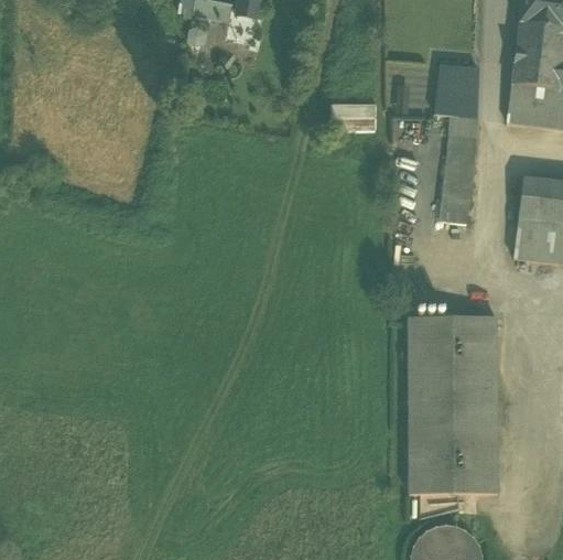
[(233,18),(234,0),(186,0),(186,15),(233,18)]
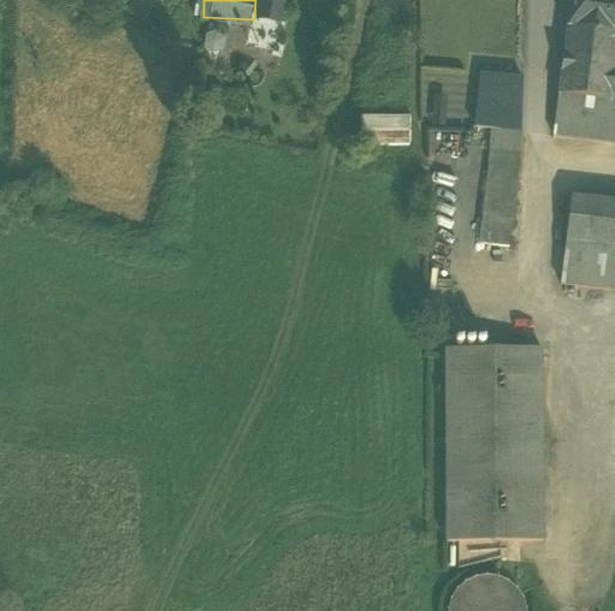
[(259,0),(258,13),(282,18),(284,0),(259,0)]
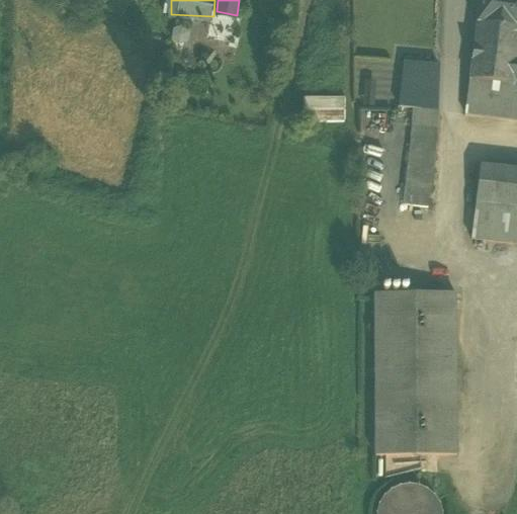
[(479,0),(477,20),(516,24),(516,0),(479,0)]
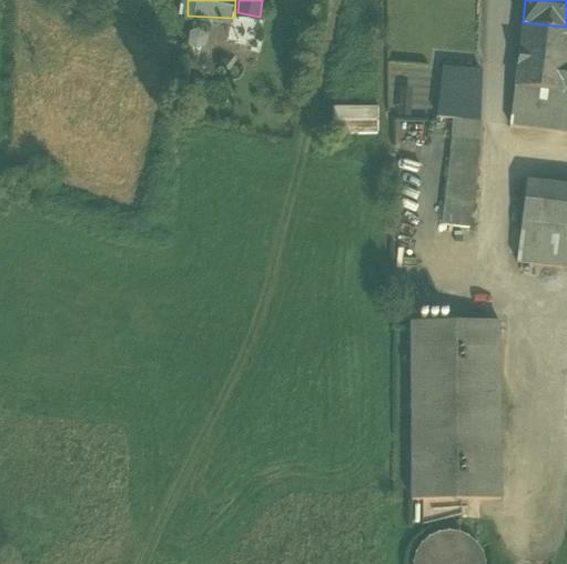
[(566,27),(523,22),(509,122),(566,129),(566,27)]
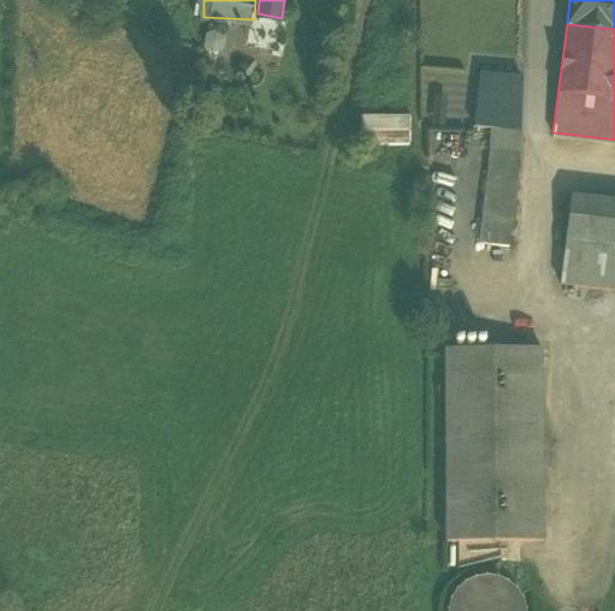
[(509,244),(520,153),(491,149),(480,241),(509,244)]
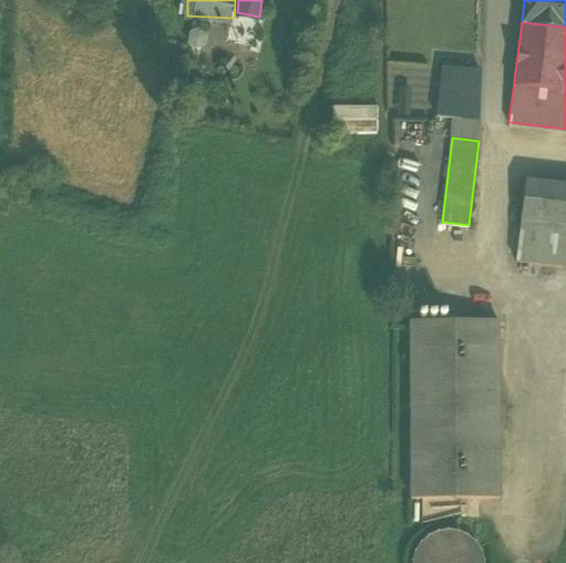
[(565,184),(526,178),(516,259),(565,265),(565,184)]
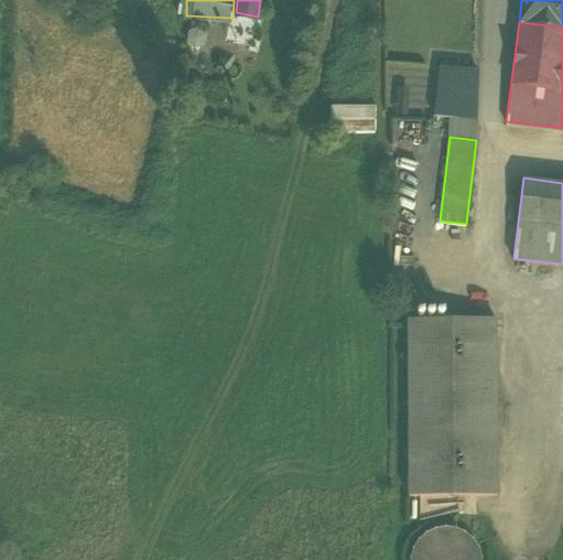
[(496,318),(408,318),(409,493),(496,493),(496,318)]
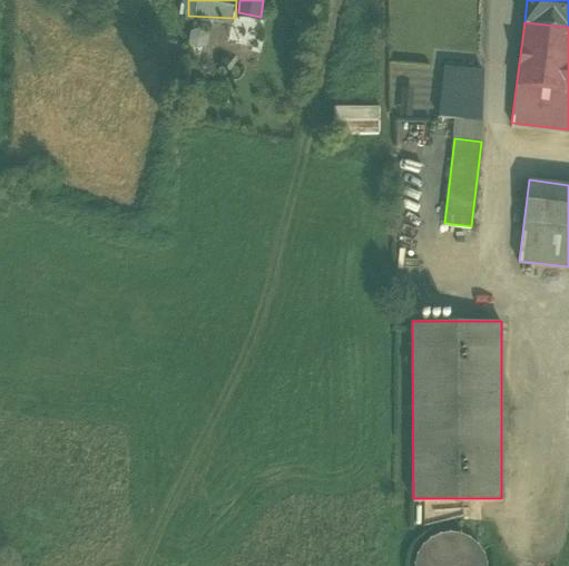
[(482,565),(480,528),(424,533),(427,565),(482,565)]
